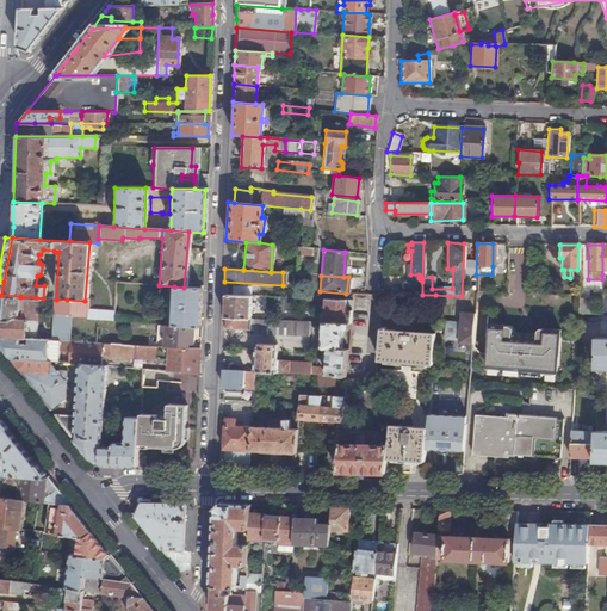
[(409,295),(422,295),(422,282),(410,281),(409,295)]
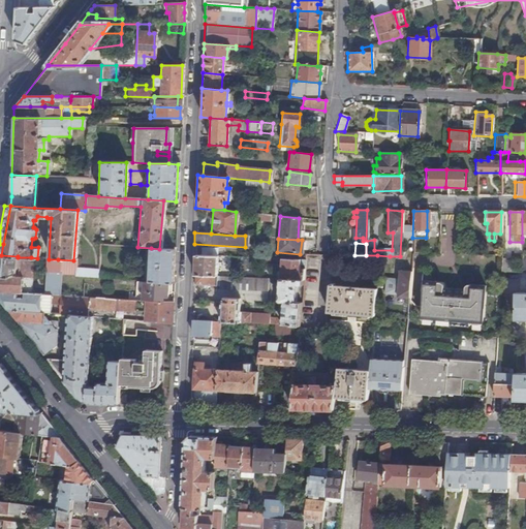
[(172,284),(173,249),(159,249),(151,248),(150,262),(147,262),(147,267),(149,267),(149,277),(144,277),(144,282),(166,283),(172,284)]
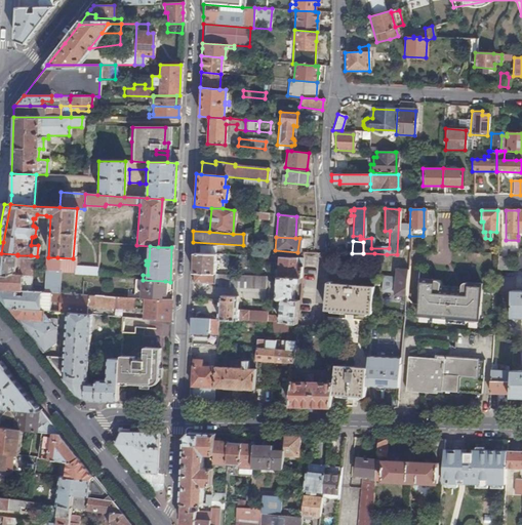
[(17,254),(1,253),(0,257),(0,273),(16,274),(17,255),(17,254)]
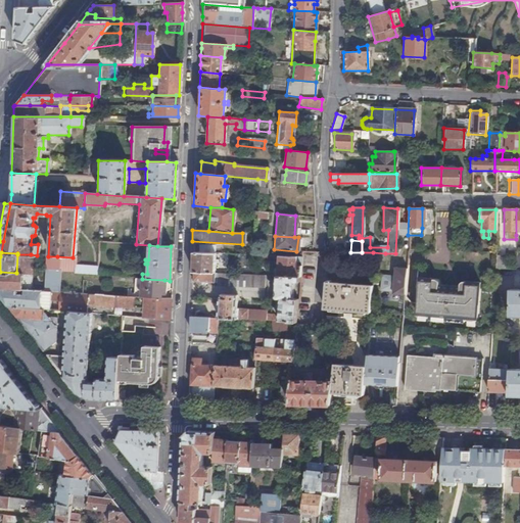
[(213,253),(191,252),(190,272),(211,273),(213,264),(215,263),(215,260),(213,260),(213,253)]
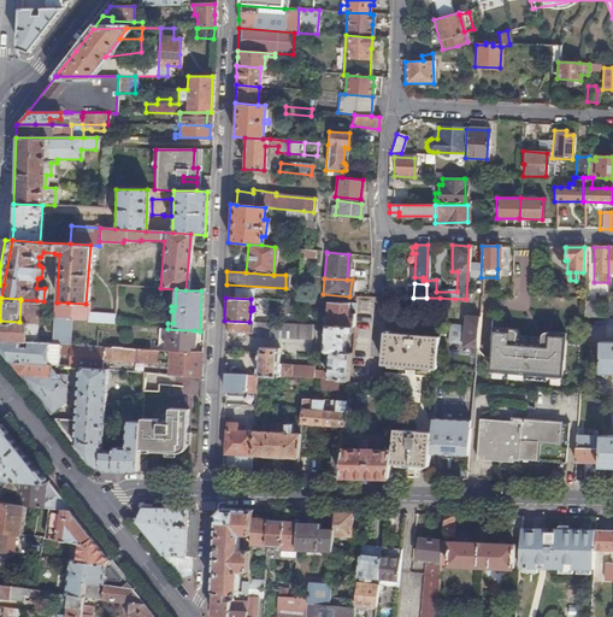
[(453,316),(454,299),(440,298),(438,321),(451,322),(451,316),(453,316)]
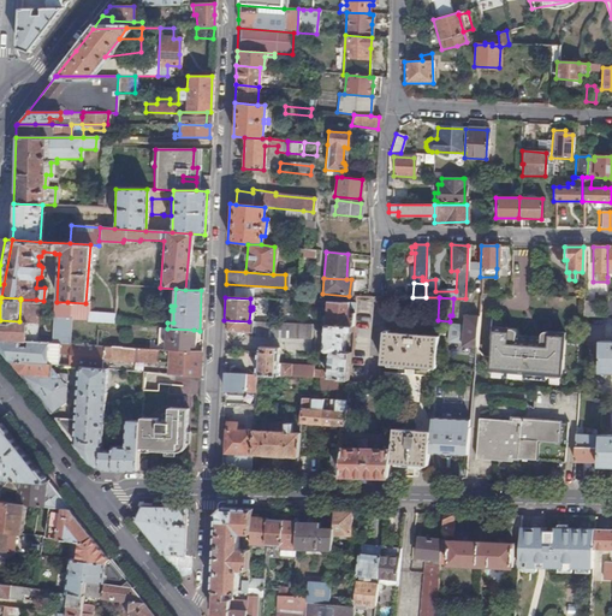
[(36,300),(21,300),(19,321),(0,320),(0,338),(18,341),(25,341),(34,342),(35,323),(35,317),(36,300)]
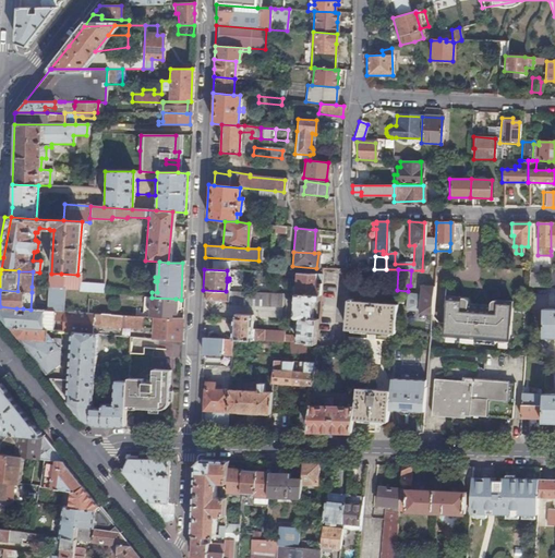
[(59,311),(61,274),(51,274),(47,273),(46,287),(46,293),(45,311),(59,311)]
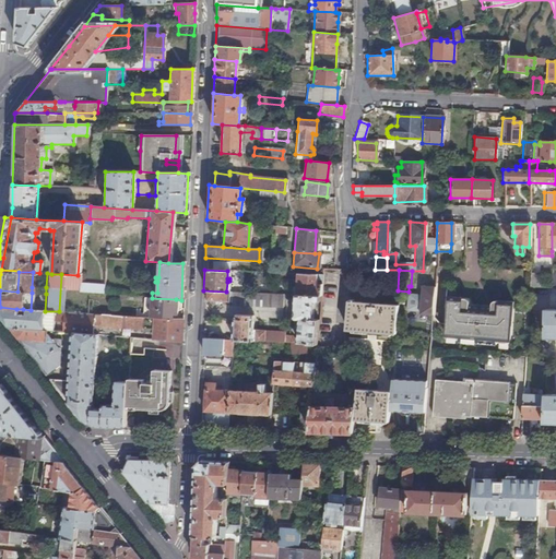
[(529,273),(528,287),(537,287),(539,274),(529,273)]
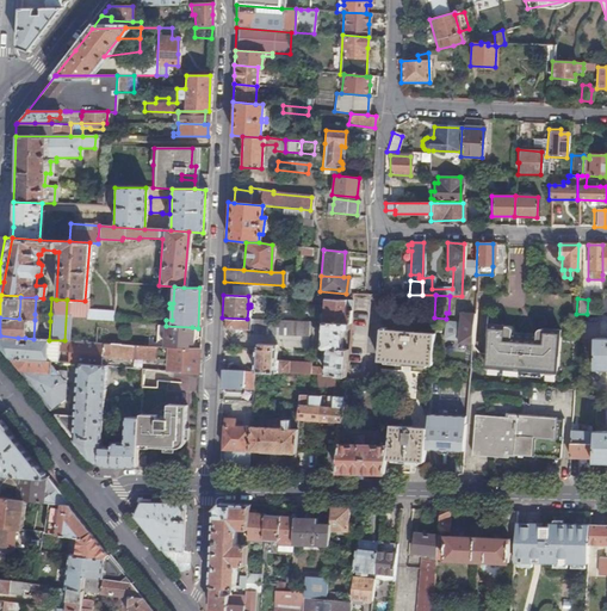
[(348,323),(350,312),(344,310),(344,300),(322,300),(321,322),(348,323)]
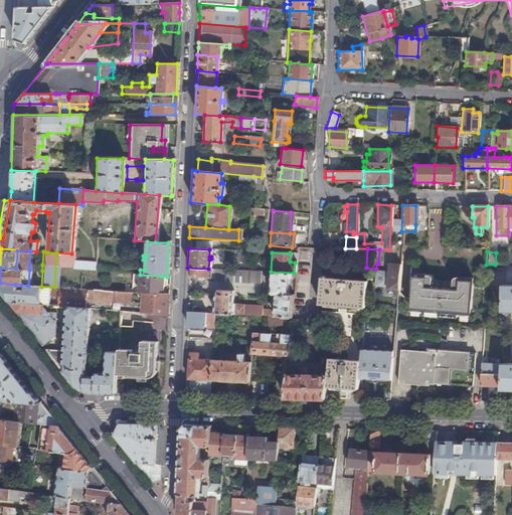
[(94,263),(71,261),(70,269),(94,271),(94,263)]
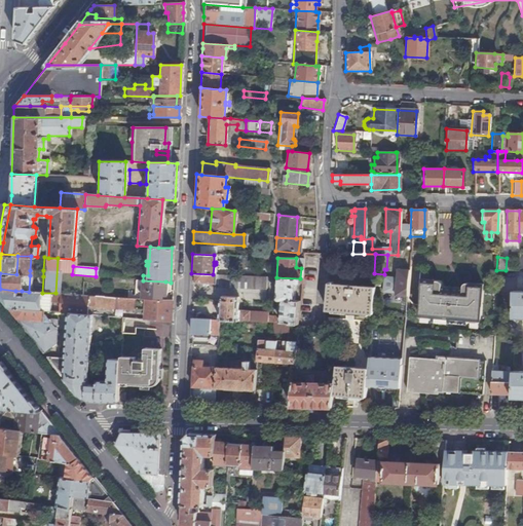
[(393,296),(405,297),(407,270),(395,269),(393,296)]
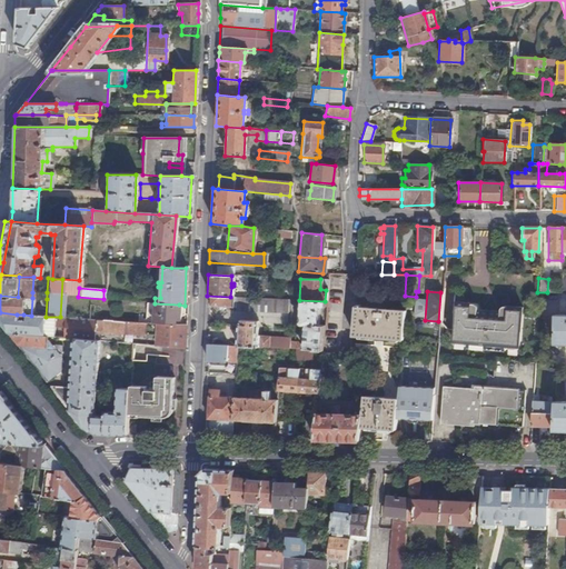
[(286,312),(286,305),(286,299),(230,297),(207,296),(207,306),(230,307),(234,307),(234,311),(286,312)]
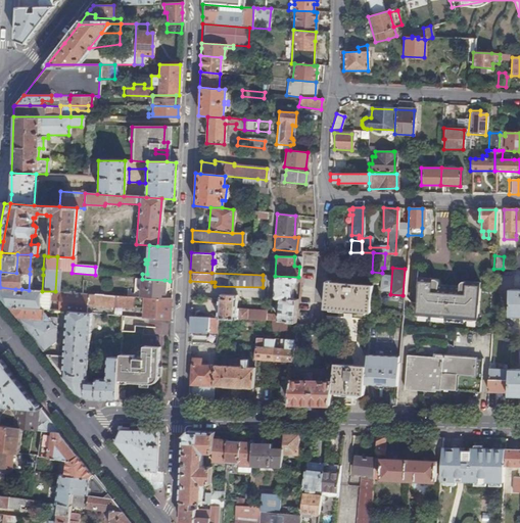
[(29,290),(42,291),(43,275),(30,274),(29,290)]
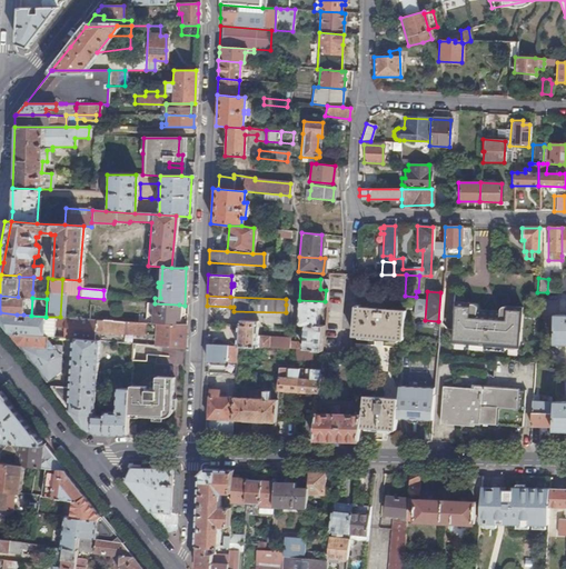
[(324,307),(325,301),(299,300),(297,323),(299,325),(304,326),(301,346),(297,346),(295,341),(288,341),(288,338),(268,337),(255,336),(256,321),(237,320),(237,325),(236,325),(236,333),(234,333),(234,338),(236,338),(235,347),(260,348),(260,347),(293,349),(311,350),(320,350),(323,326),(317,325),(318,307),(324,307)]
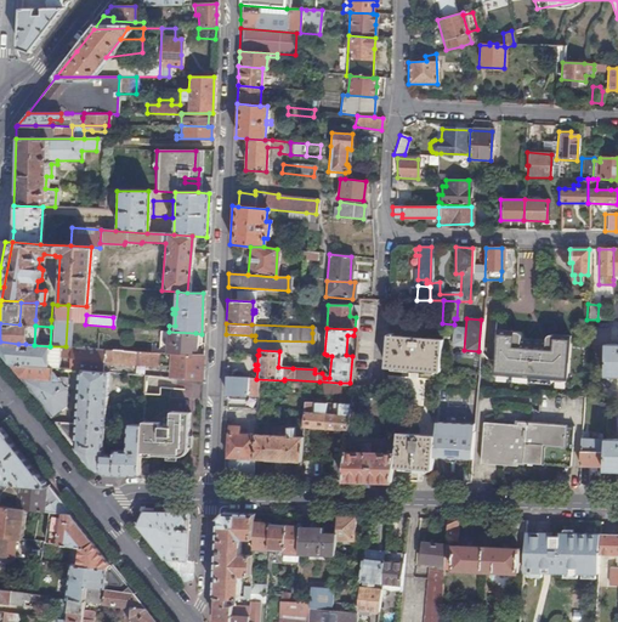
[(169,332),(166,331),(165,352),(170,354),(190,354),(190,350),(194,350),(196,333),(169,332)]
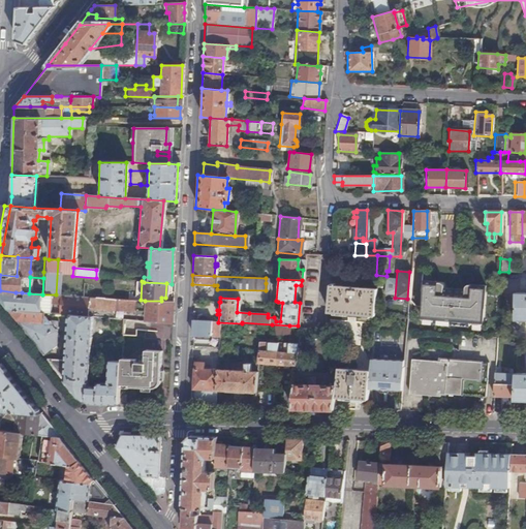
[(463,287),(463,289),(462,294),(458,294),(458,301),(444,300),(445,293),(440,292),(441,287),(440,285),(439,283),(436,282),(423,281),(420,316),(432,317),(432,319),(467,321),(467,319),(480,320),(483,286),(467,285),(465,285),(463,287)]
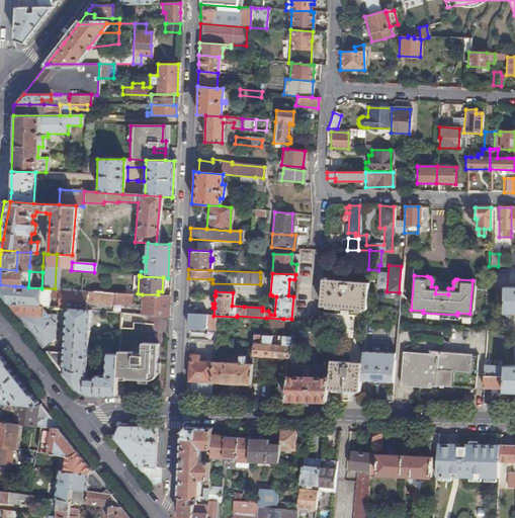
[(365,310),(367,282),(326,279),(326,278),(322,278),(322,279),(321,279),(319,306),(365,310)]
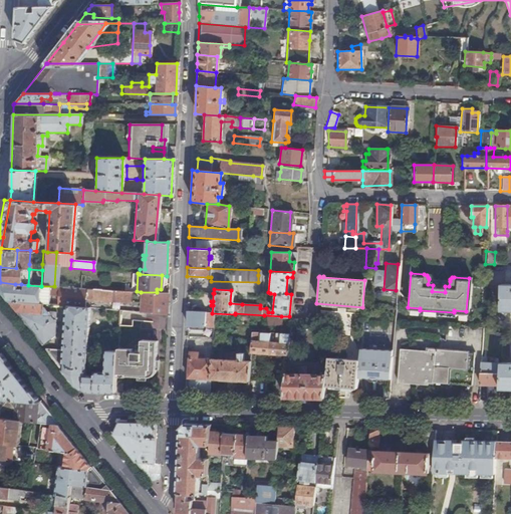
[(449,286),(450,281),(429,279),(428,284),(433,285),(432,291),(445,292),(445,286),(449,286)]
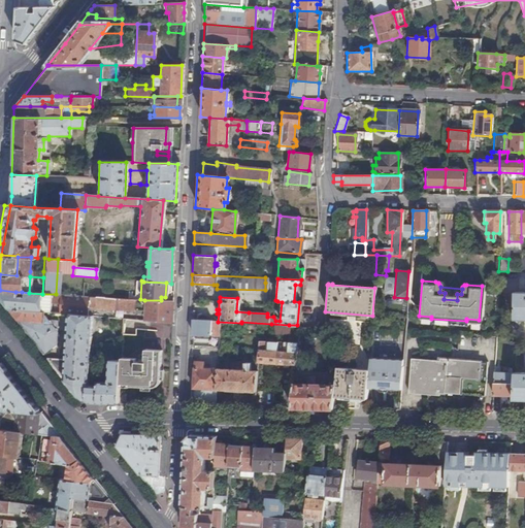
[(67,295),(56,294),(42,294),(29,293),(22,292),(21,297),(15,297),(15,292),(0,290),(0,302),(5,309),(41,312),(66,315),(73,315),(73,306),(60,305),(61,298),(66,298),(67,295)]
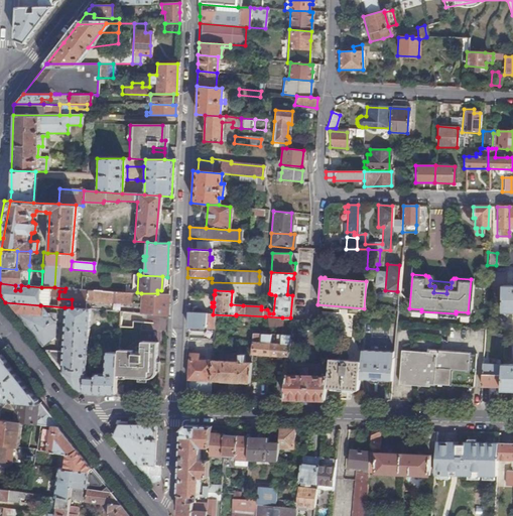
[(500,311),(512,311),(512,285),(500,285),(500,311)]
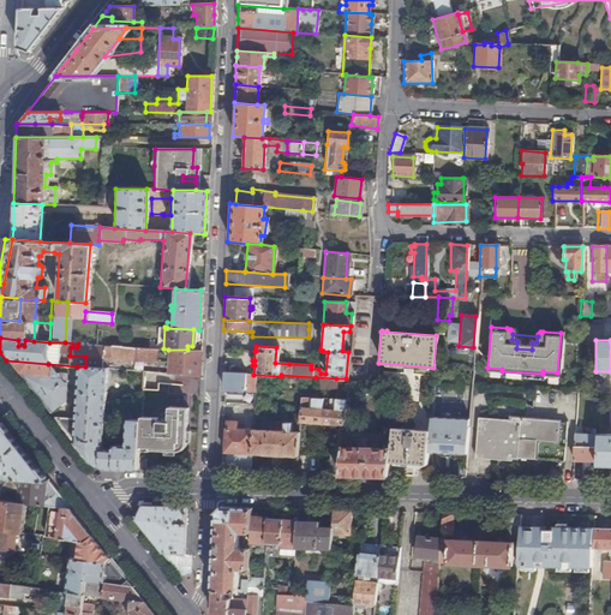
[(87,345),(78,344),(77,347),(71,347),(70,356),(85,357),(85,366),(100,368),(101,356),(101,354),(87,353),(87,345)]
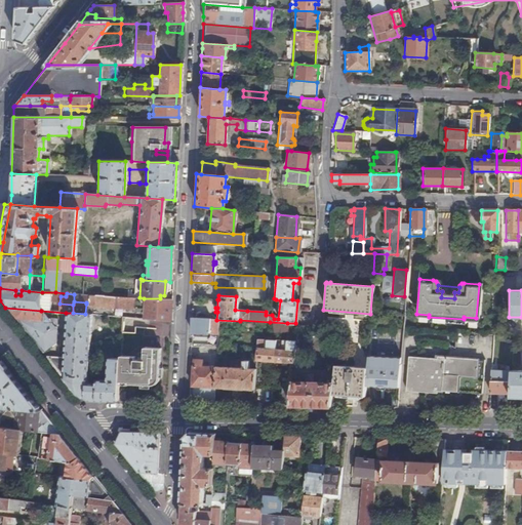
[(115,296),(74,294),(74,301),(86,303),(86,304),(92,305),(92,306),(115,308),(115,296)]
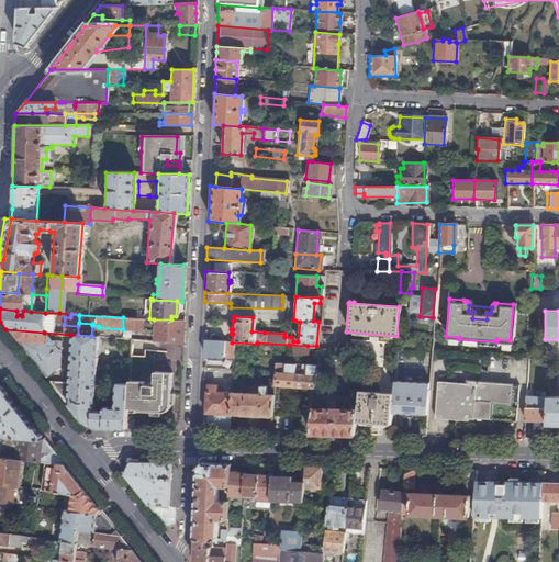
[(154,319),(149,318),(123,317),(123,329),(154,332),(154,319)]
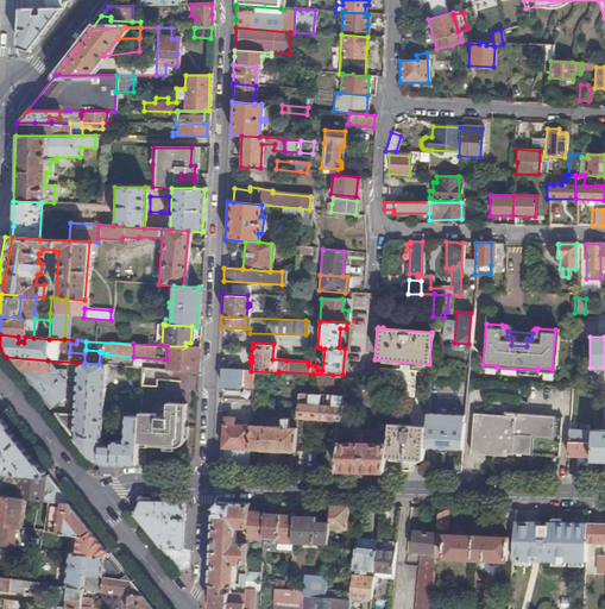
[(196,347),(186,346),(166,346),(166,359),(165,370),(195,372),(196,347)]
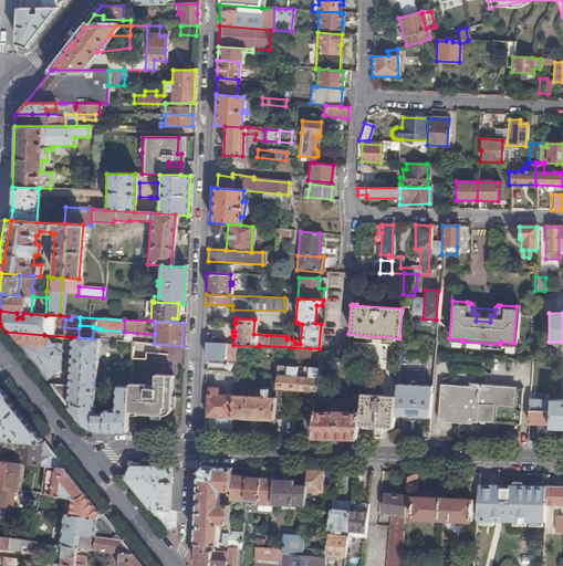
[(44,338),(44,335),(6,332),(44,380),(58,369),(60,344),(49,343),(45,339),(44,338)]
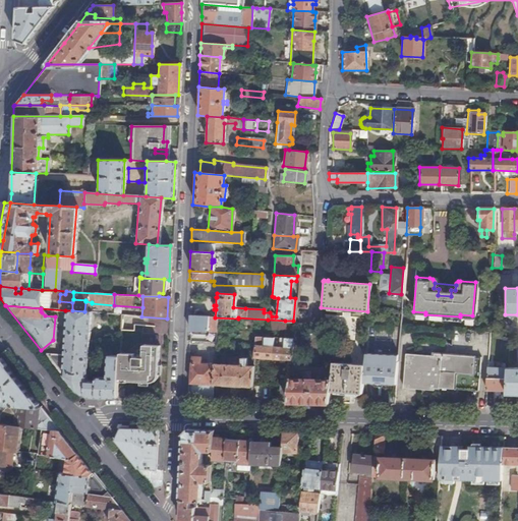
[(84,311),(72,310),(65,310),(62,355),(44,353),(74,391),(82,395),(83,381),(84,381),(89,312),(84,311)]
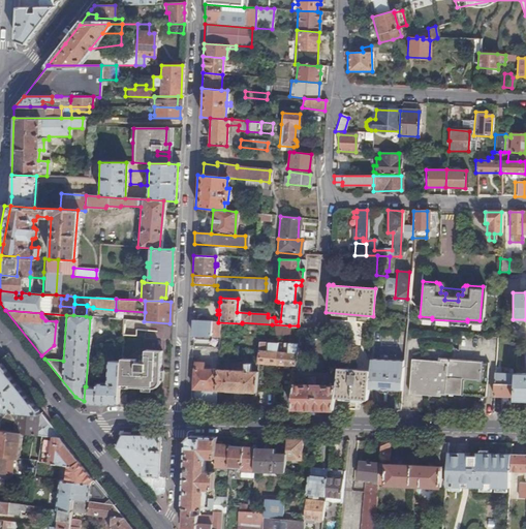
[(217,336),(217,322),(190,320),(190,335),(217,336)]
